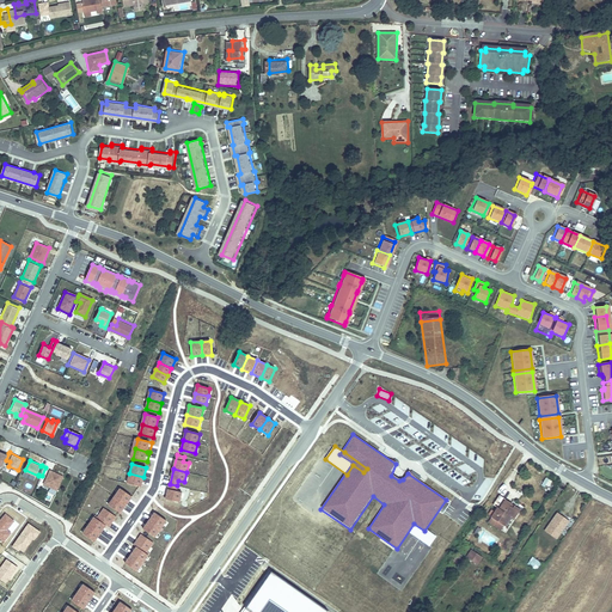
[(59,489),(65,476),(51,470),(44,483),(59,489)]
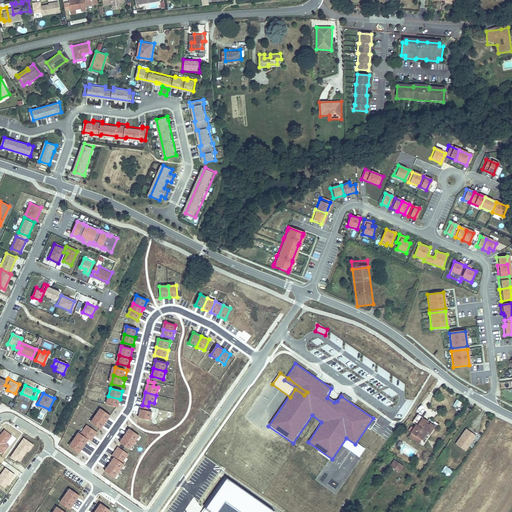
[(118,407),(120,399),(108,396),(106,404),(118,407)]
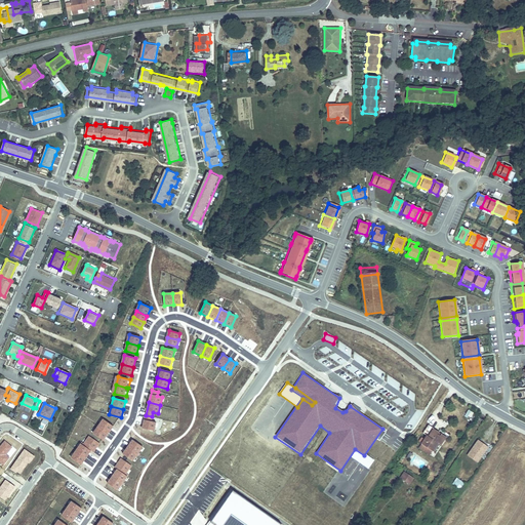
[(151,421),(152,416),(146,415),(143,428),(154,431),(156,422),(151,421)]
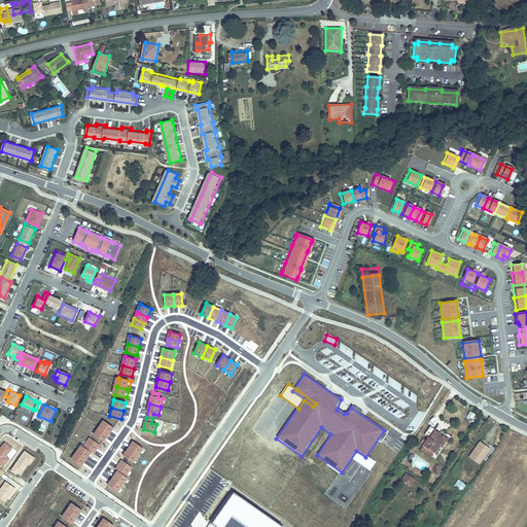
[(104,421),(99,428),(109,434),(113,427),(104,421)]
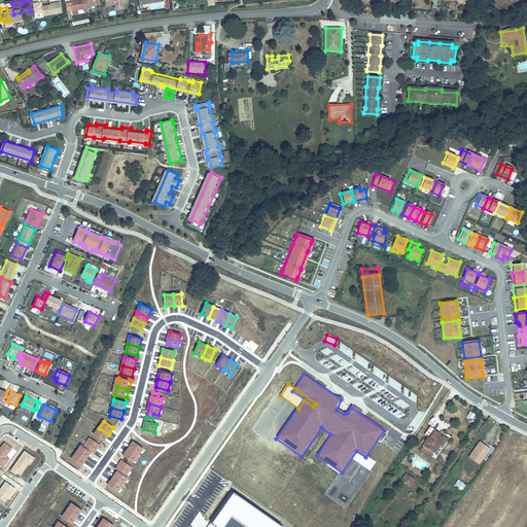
[(99,428),(94,434),(104,442),(109,434),(99,428)]
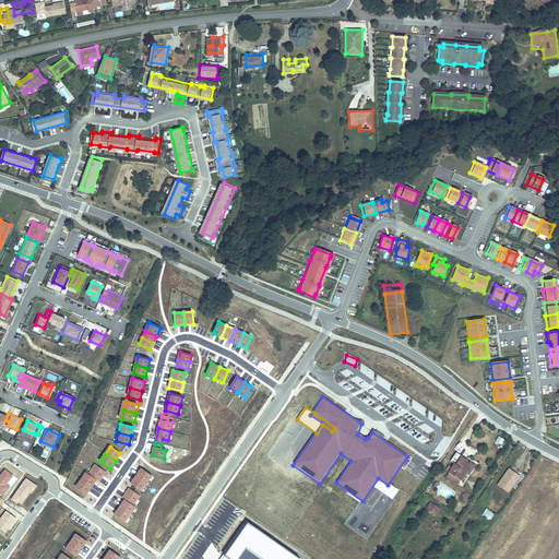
[(465,470),(468,472),(474,463),(460,455),(454,463),(453,462),(448,471),(460,478),(465,470)]
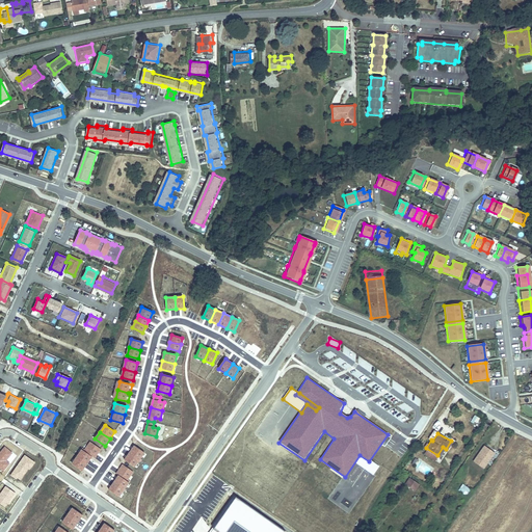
[(83,448),(82,449),(92,456),(95,458),(101,449),(90,442),(85,450),(83,448)]
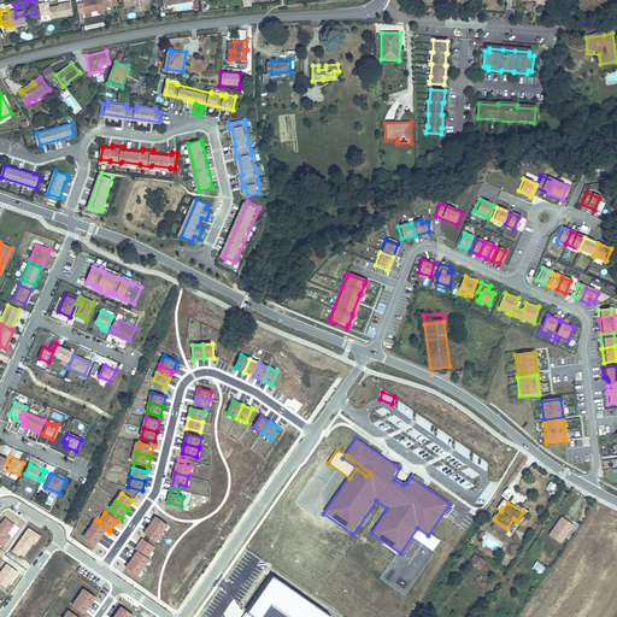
[(157,516),(151,526),(162,533),(169,524),(157,516)]
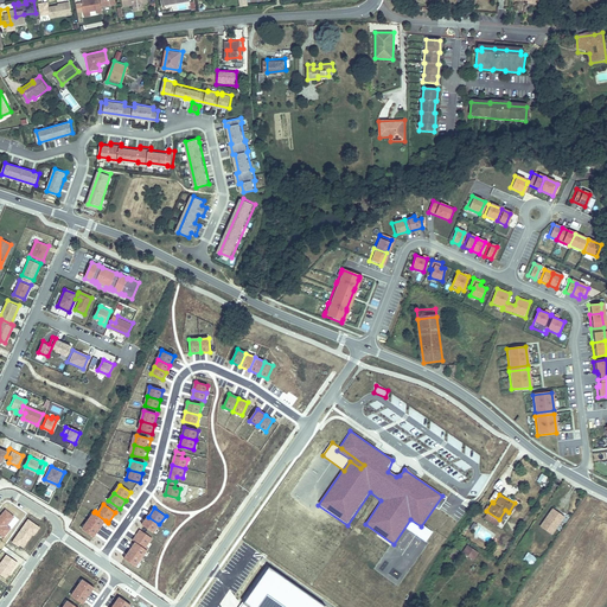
[(553,528),(561,516),(549,508),(541,519),(553,528)]
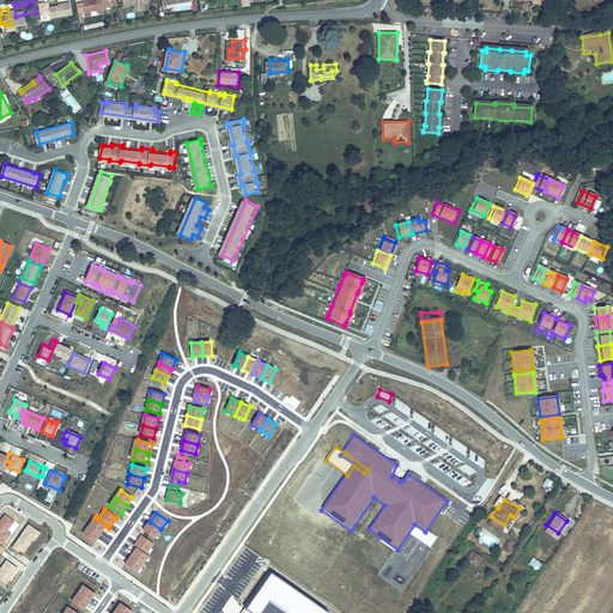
[(14,522),(6,515),(0,522),(0,541),(4,544),(11,534),(7,530),(14,522)]
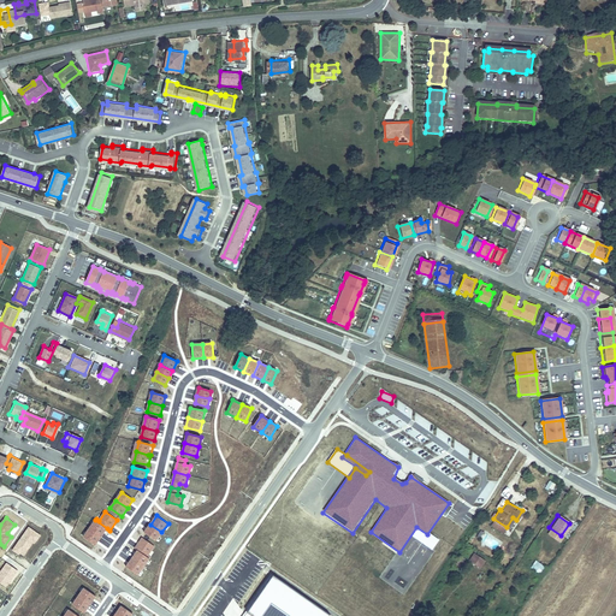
[(510,529),(516,520),(513,517),(507,527),(510,529)]
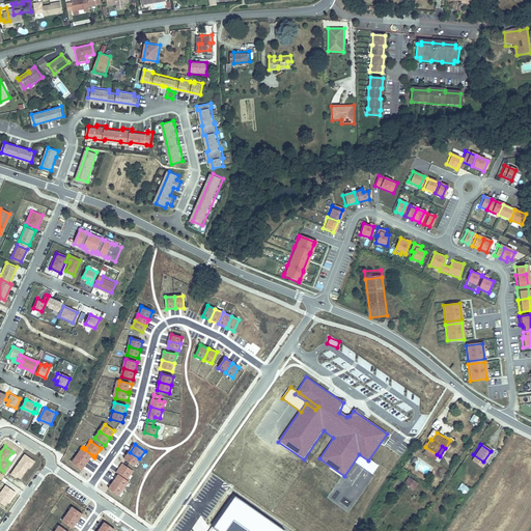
[(82,448),(77,455),(87,463),(92,455),(82,448)]
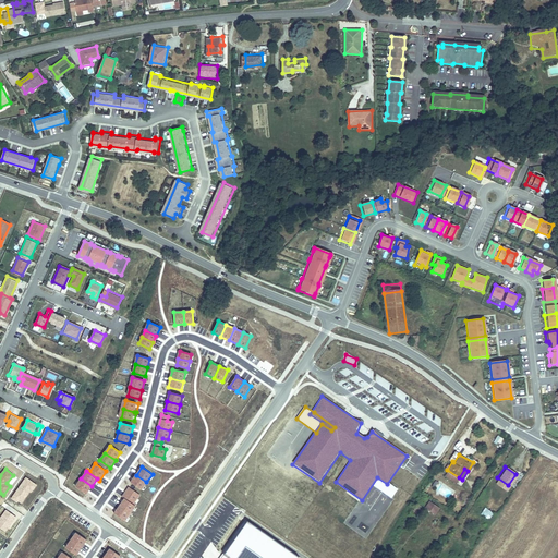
[(379,473),(372,484),(391,498),(398,489),(387,482),(389,480),(379,473)]
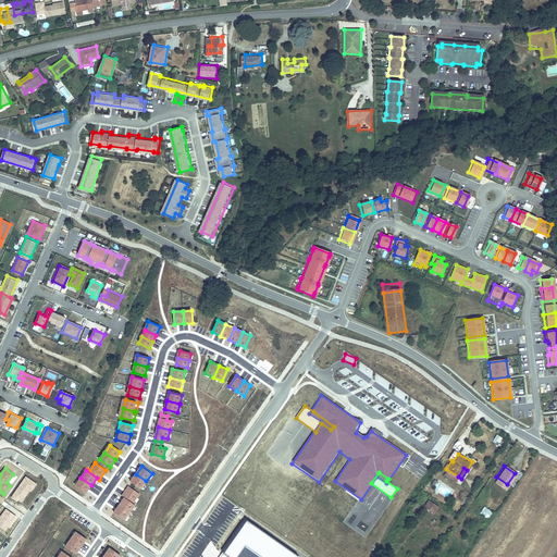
[(130,482),(140,490),(146,481),(136,474),(130,482)]
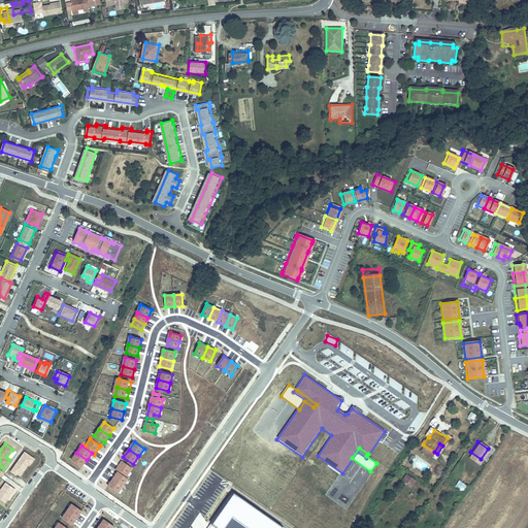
[(19,474),(26,463),(30,466),(34,459),(25,452),(11,471),(17,475),(18,473),(19,474)]
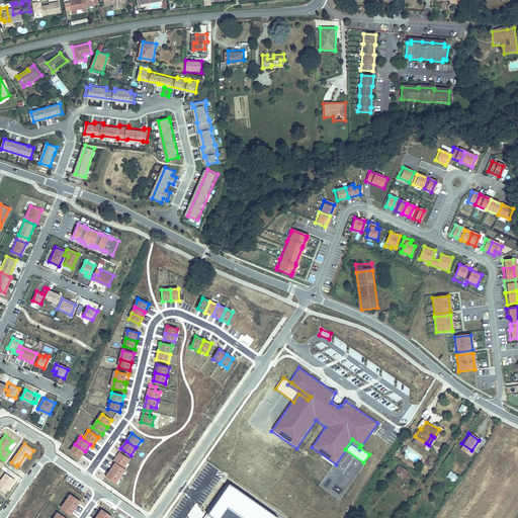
[(80,458),(85,451),(75,444),(70,451),(80,458)]
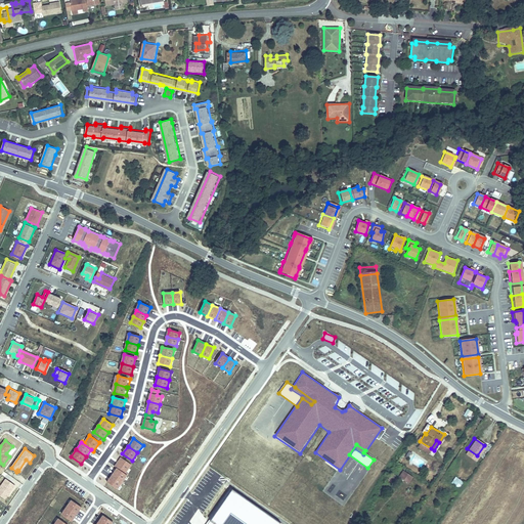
[(118,467),(117,468),(127,475),(128,474),(126,472),(131,465),(121,457),(116,465),(118,467)]
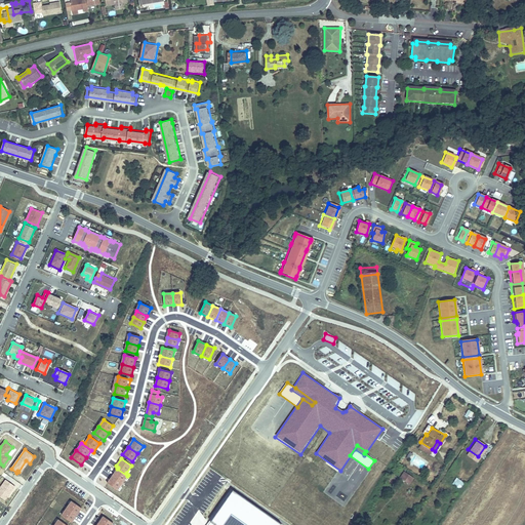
[(117,469),(113,476),(122,483),(127,476),(117,469)]
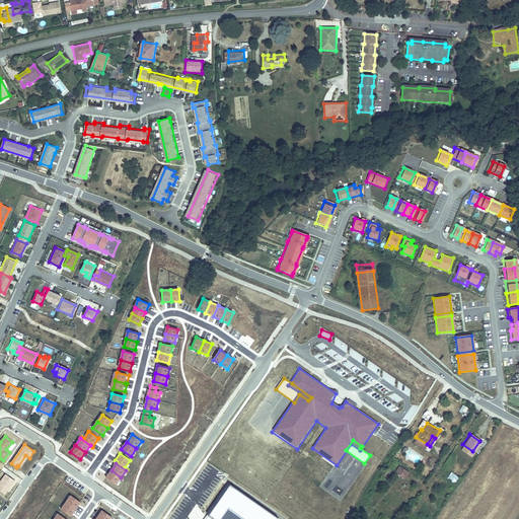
[(398,466),(394,474),(404,479),(410,472),(398,466)]
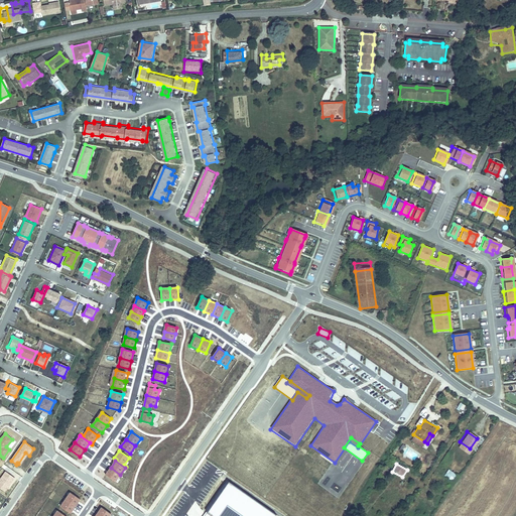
[(116,482),(120,475),(111,468),(106,475),(116,482)]
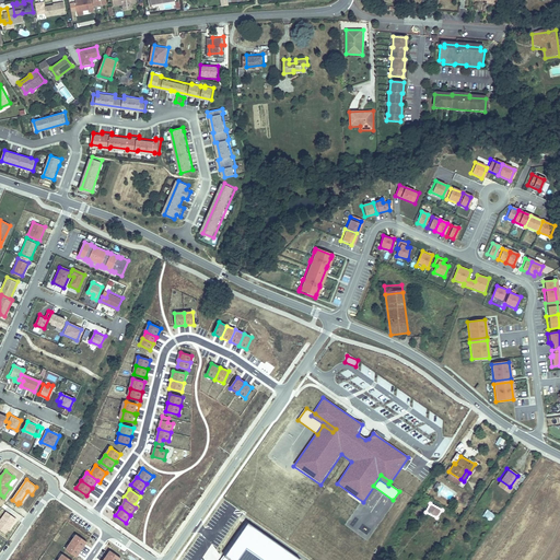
[(487,510),(482,516),(491,523),(497,515),(487,510)]
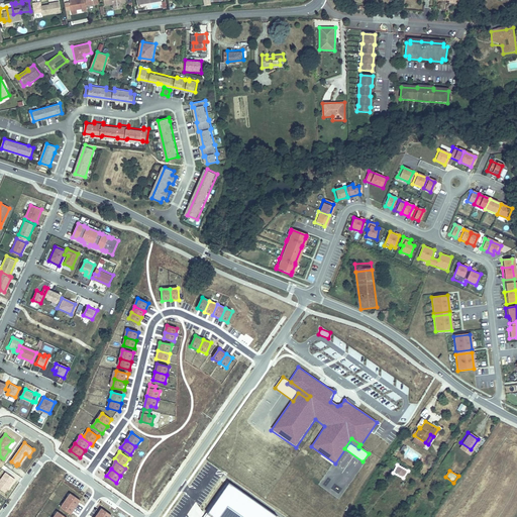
[(5,473),(0,480),(0,489),(5,493),(14,479),(5,473)]
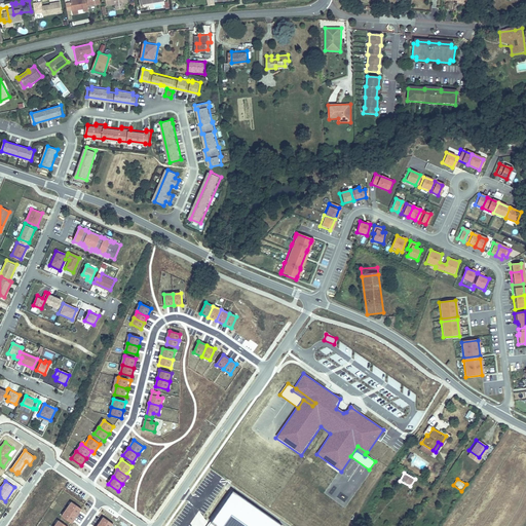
[(280,525),(282,525),(232,491),(208,525),(280,525)]
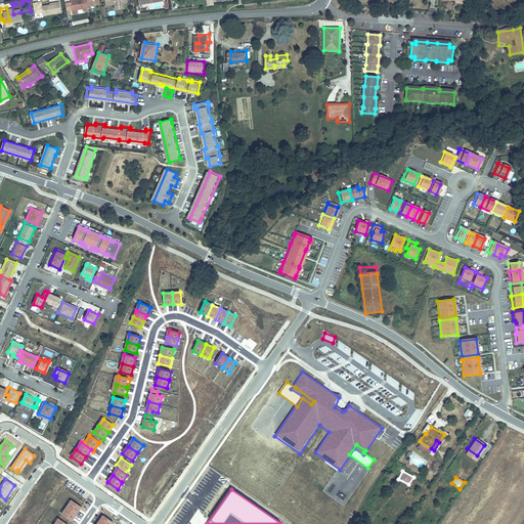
[(72,500),(61,515),(72,521),(82,508),(72,500)]
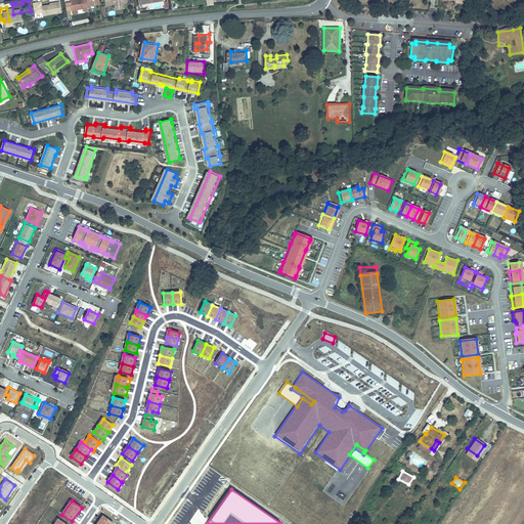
[(112,523),(114,522),(103,515),(96,523),(112,523)]
